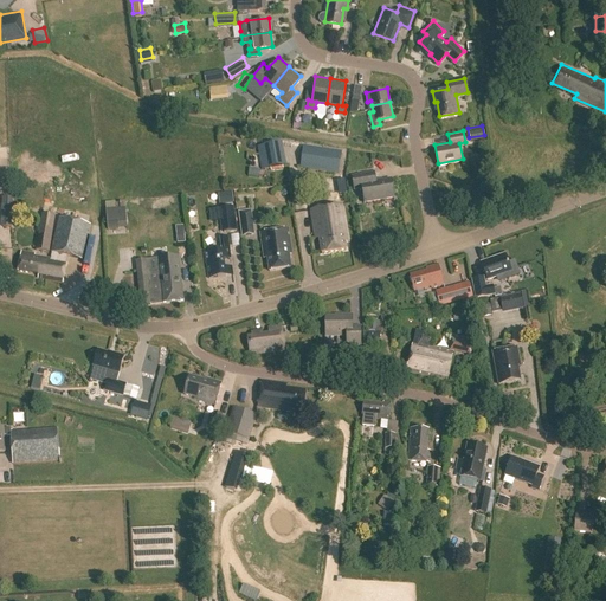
[(269,163),(271,172),(284,169),(283,161),(284,161),(279,137),(257,142),(260,166),(269,163)]
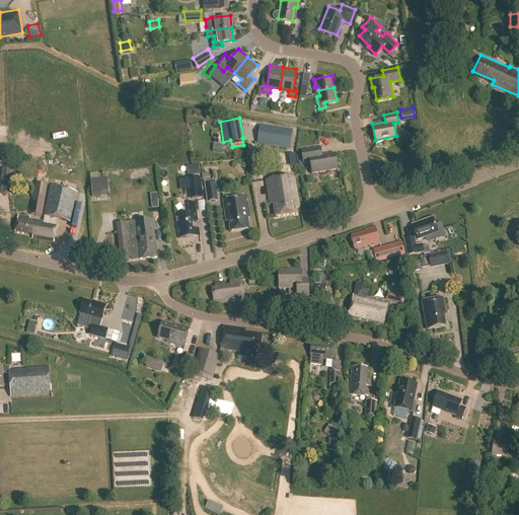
[(260,123),(257,140),(289,145),(292,128),(260,123)]
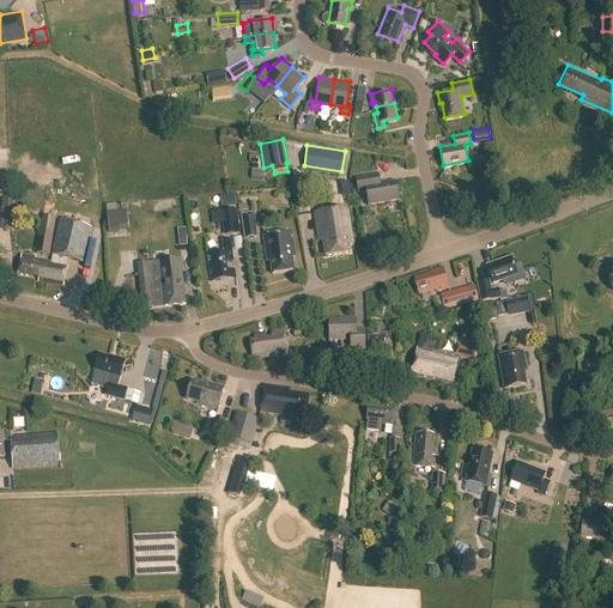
[(358,189),(366,188),(369,202),(399,198),(395,178),(380,181),(378,171),(356,175),(358,189)]
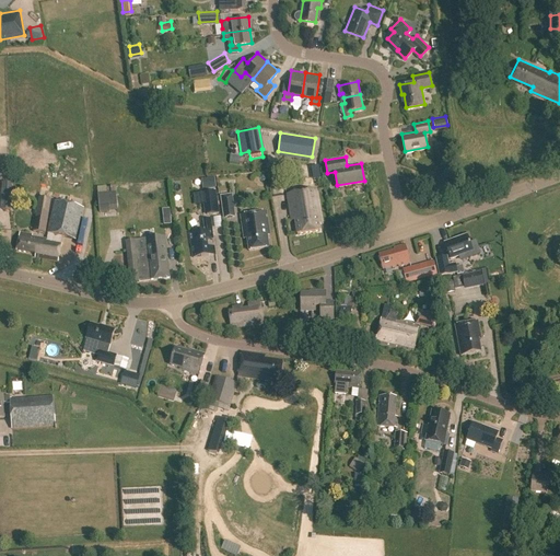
[(200,174),(201,186),(214,185),(212,173),(200,174)]
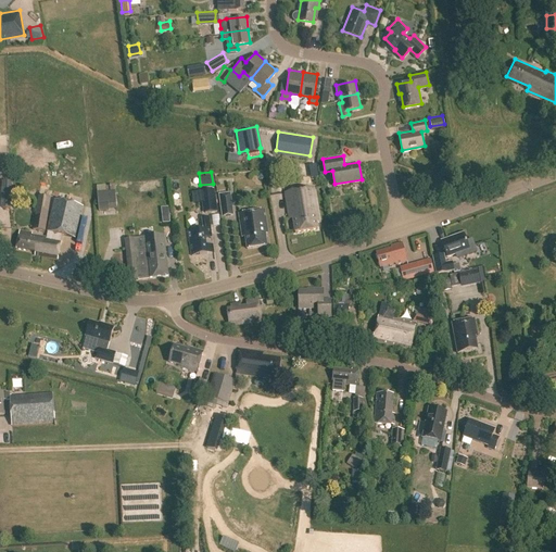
[(2,202),(10,202),(11,176),(3,176),(2,202)]
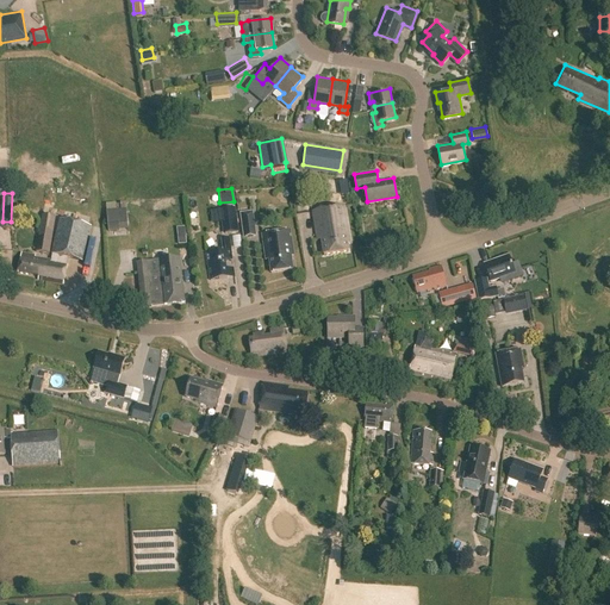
[(344,203),(312,209),(317,237),(322,236),(324,251),(348,248),(347,239),(350,238),(344,203)]
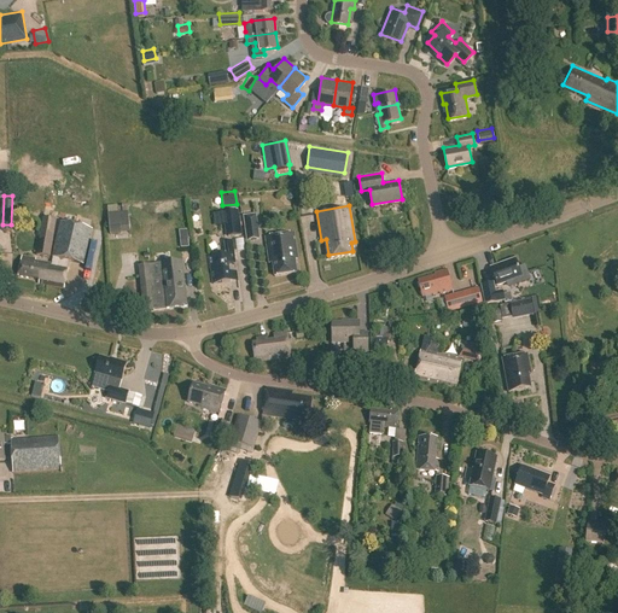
[(222,210),(226,234),(242,233),(239,208),(222,210)]
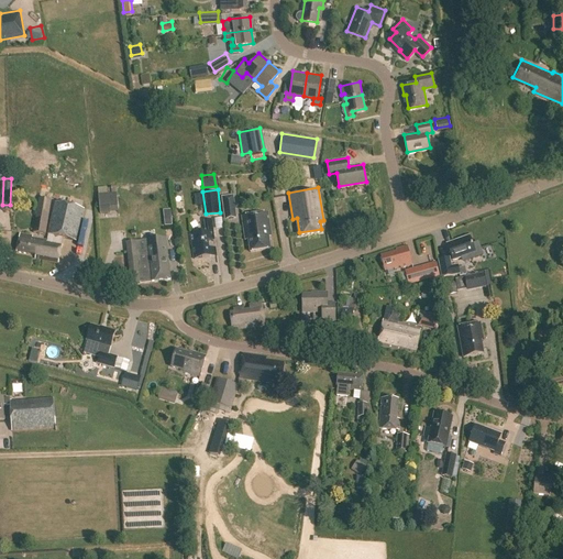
[(220,193),(223,216),(235,214),(233,190),(220,193)]
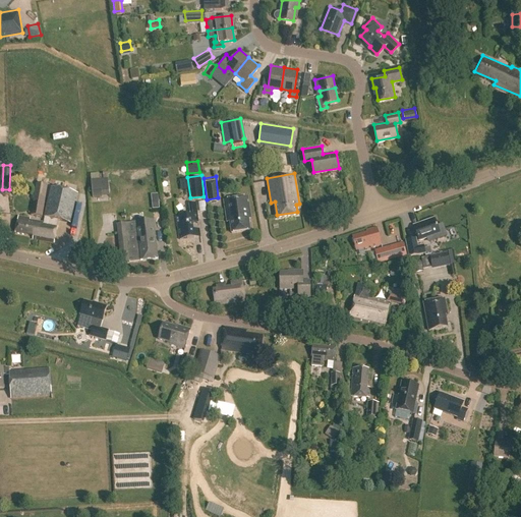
[(102,193),(101,177),(92,178),(93,194),(102,193)]
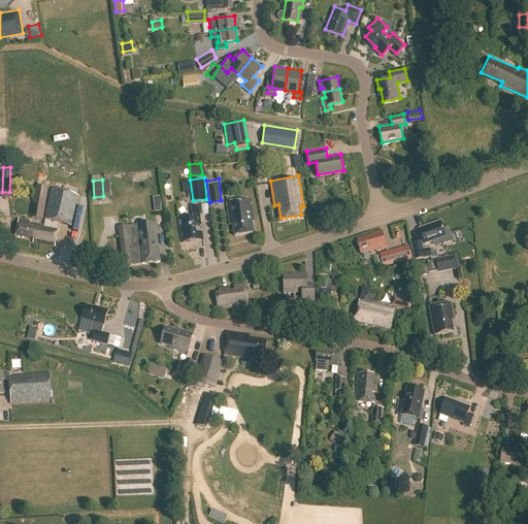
[(46,184),(35,183),(30,215),(42,216),(46,184)]
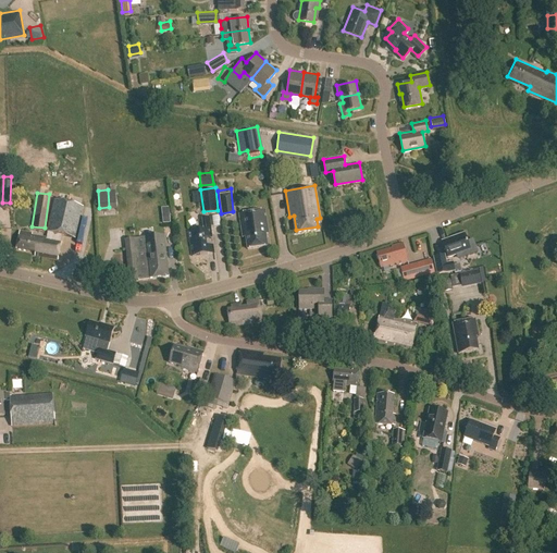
[(47,229),(75,235),(83,204),(54,197),(47,229)]
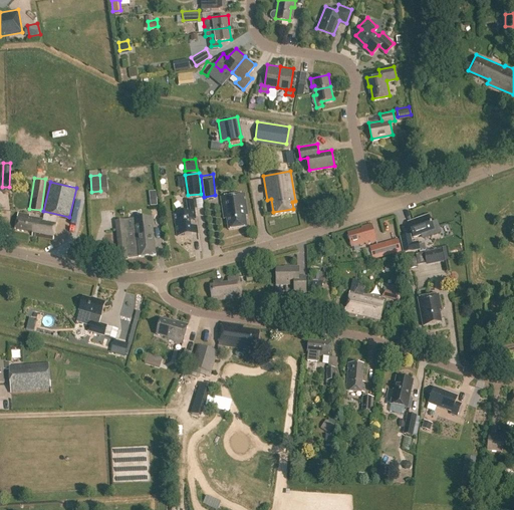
[(245,213),(247,213),(244,192),(221,195),(224,216),(227,216),(228,227),(247,225),(245,213)]
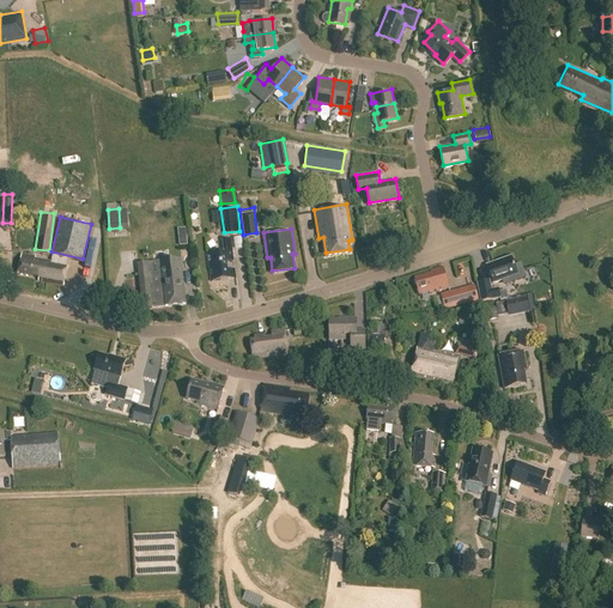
[(223,236),(224,249),(207,251),(211,279),(229,277),(226,259),(234,257),(230,236),(223,236)]
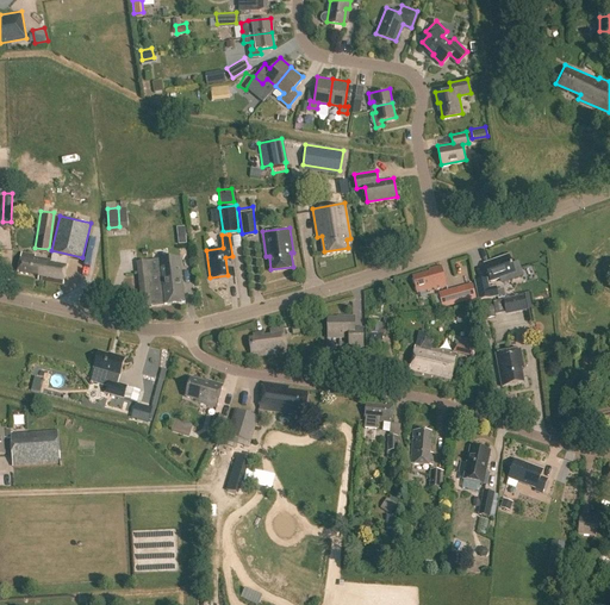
[(247,236),(251,257),(260,255),(254,235),(247,236)]
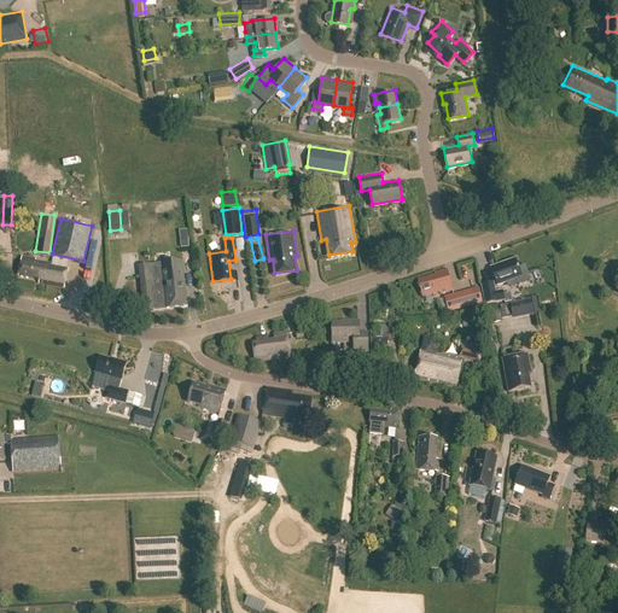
[(22,254),(18,273),(39,276),(39,280),(64,285),(68,263),(35,258),(35,256),(22,254)]
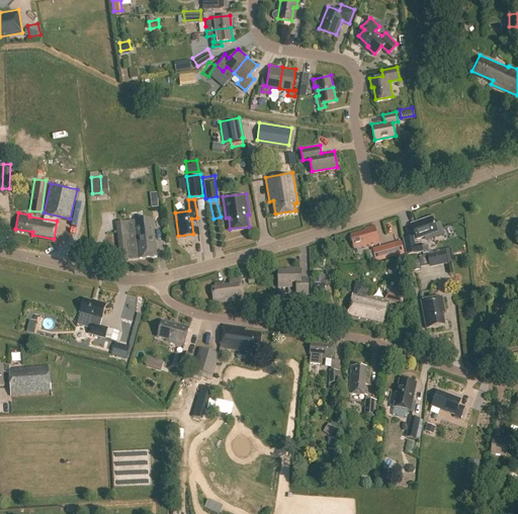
[(411,222),(417,237),(437,230),(431,215),(411,222)]
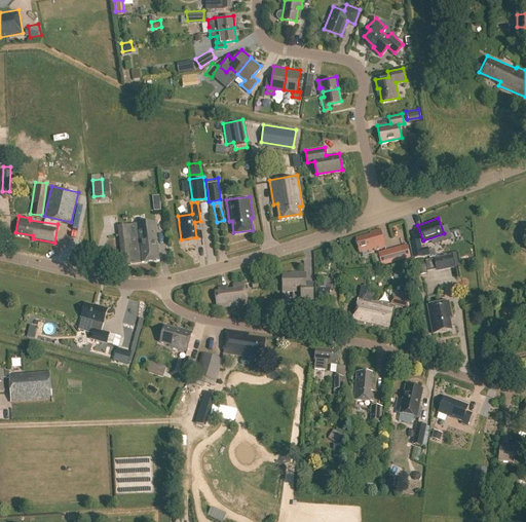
[(153,219),(117,223),(122,261),(130,260),(130,259),(158,256),(153,219)]
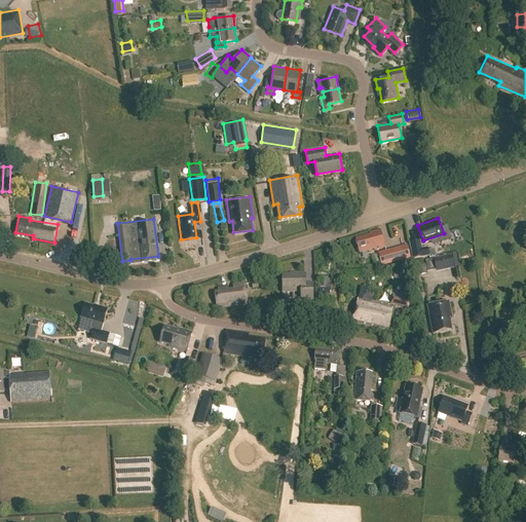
[(403,222),(396,224),(399,234),(405,233),(403,222)]
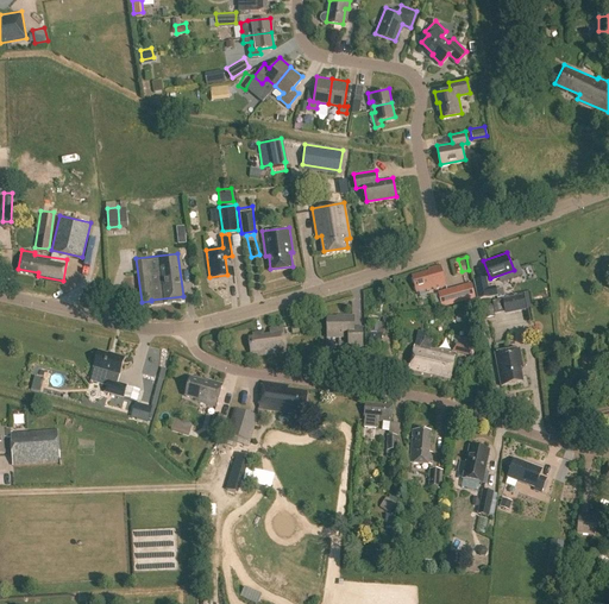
[(433,284),(433,287),(446,283),(440,263),(428,266),(428,269),(412,274),(416,289),(433,284)]
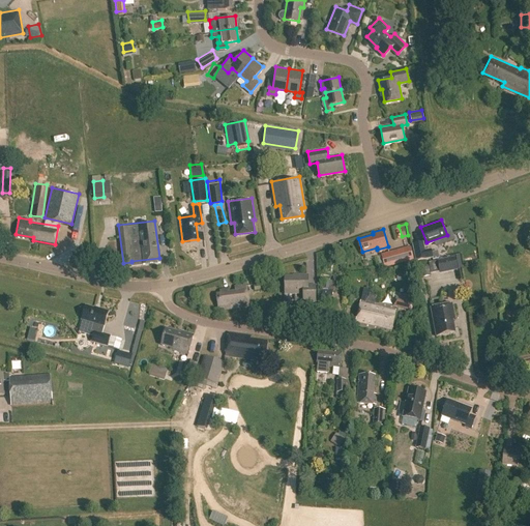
[(422,240),(413,241),(416,258),(433,255),(432,250),(431,246),(424,247),(422,240)]
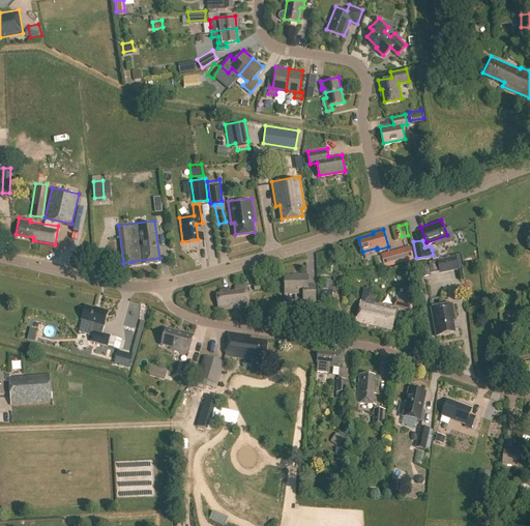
[(388,249),(392,263),(413,256),(410,244),(402,246),(401,244),(388,249)]
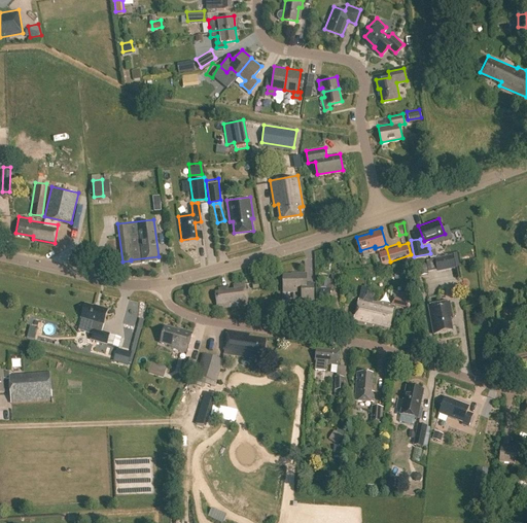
[(428,270),(437,268),(454,265),(452,253),(435,256),(426,258),(428,270)]
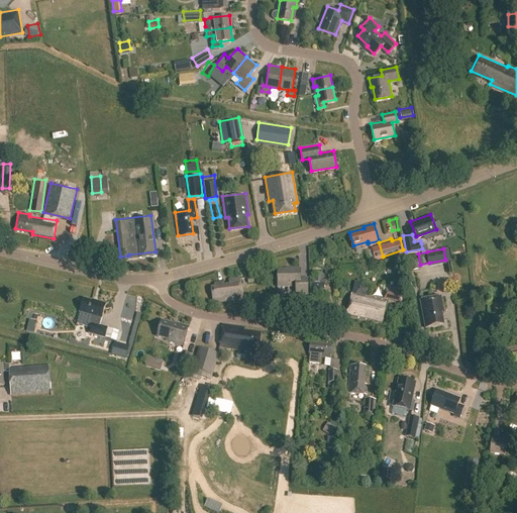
[(410,259),(411,262),(414,264),(417,263),(419,261),(418,258),(416,255),(412,255),(410,259)]
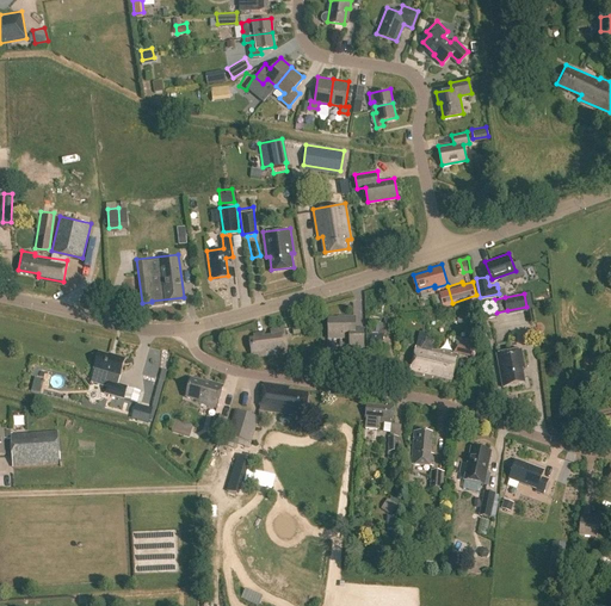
[(355,314),(344,314),(344,315),(328,315),(328,335),(350,335),(350,345),(364,345),(364,326),(355,326),(355,314)]
